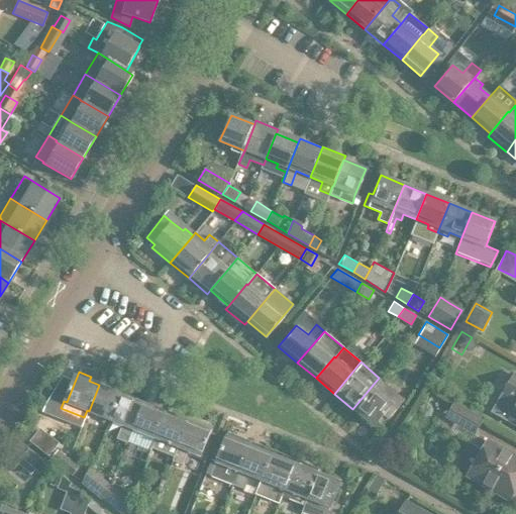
[(515,377),(513,376),(492,413),(515,425),(515,377)]
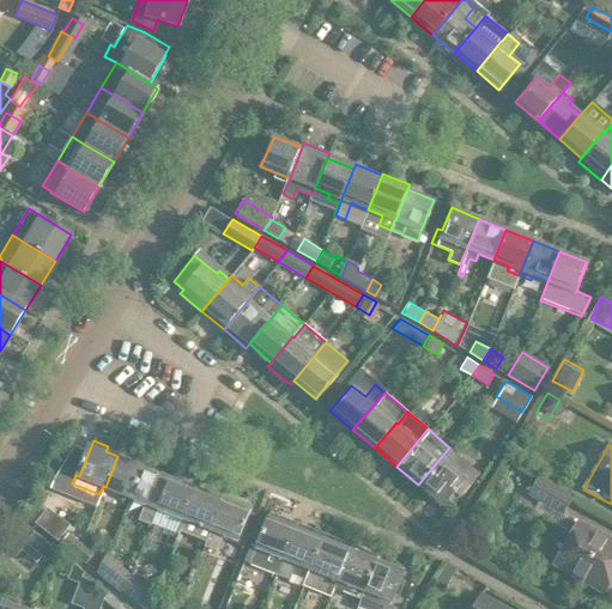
[(449,448),(418,485),(441,504),(462,477),(470,483),(479,472),(449,448)]
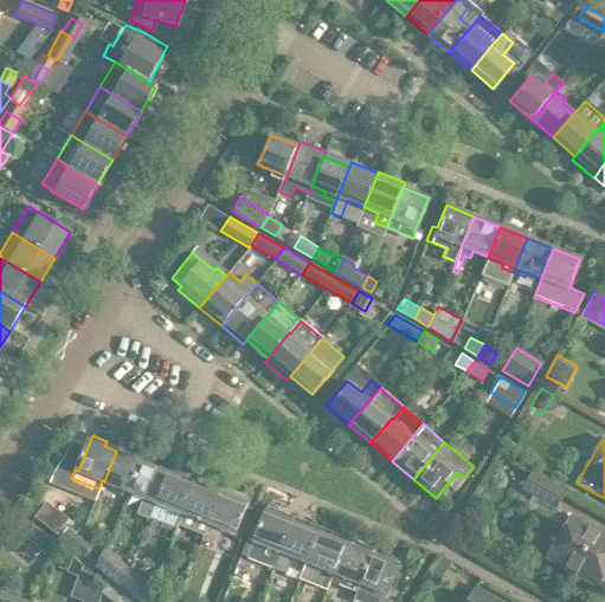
[(116,451),(104,481),(130,492),(142,461),(145,457),(127,450),(124,454),(116,451)]
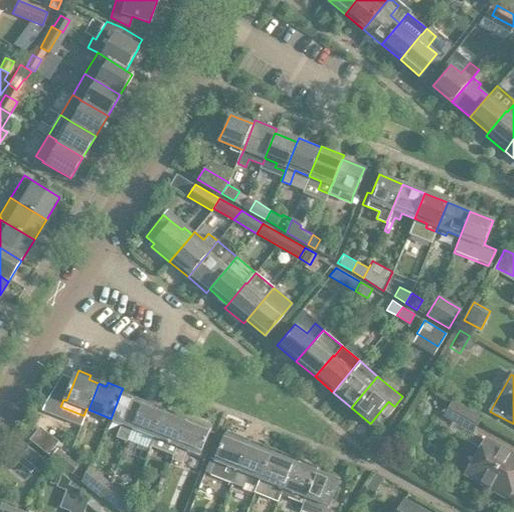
[(116,437),(126,442),(130,432),(131,433),(144,401),(121,392),(111,418),(121,422),(116,437)]
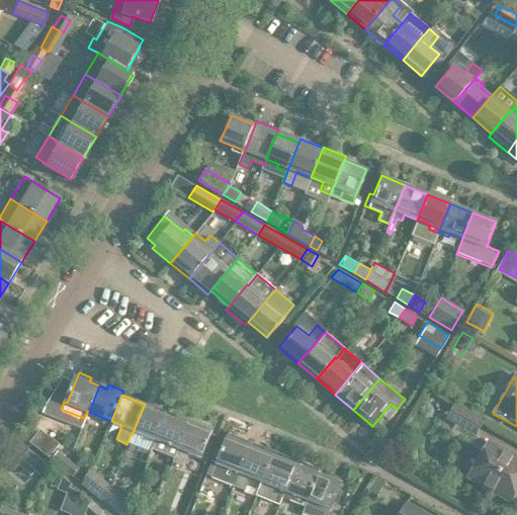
[(476,434),(484,419),(454,402),(445,418),(476,434)]
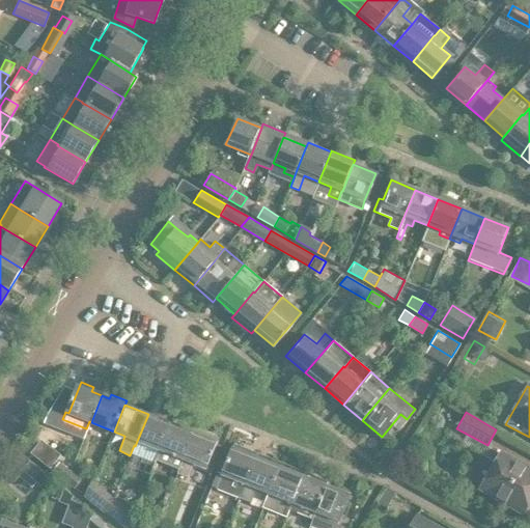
[(148,414),(135,446),(144,449),(146,444),(160,450),(171,422),(148,414)]
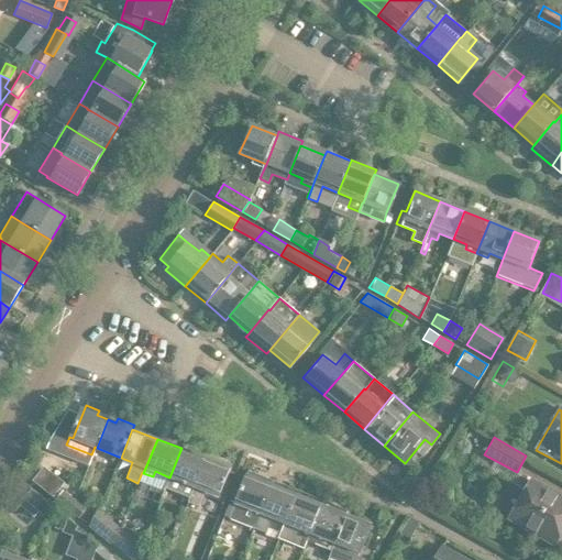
[(166,487),(178,492),(189,496),(187,502),(188,502),(206,458),(182,448),(169,478),(166,487)]
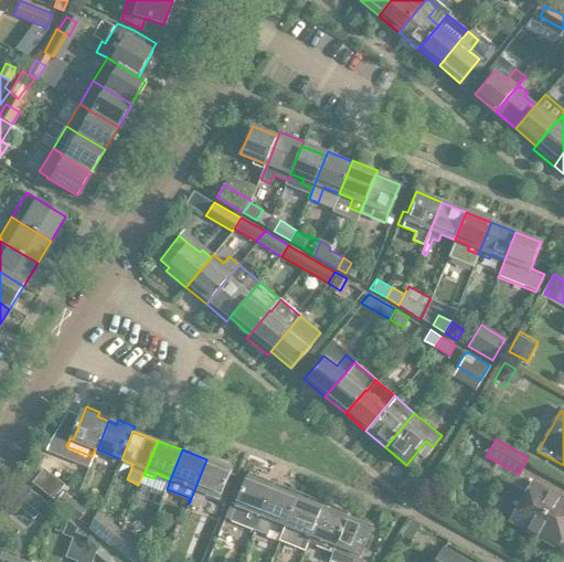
[(206,459),(189,504),(199,508),(205,492),(220,499),(233,465),(217,459),(215,464),(206,459)]
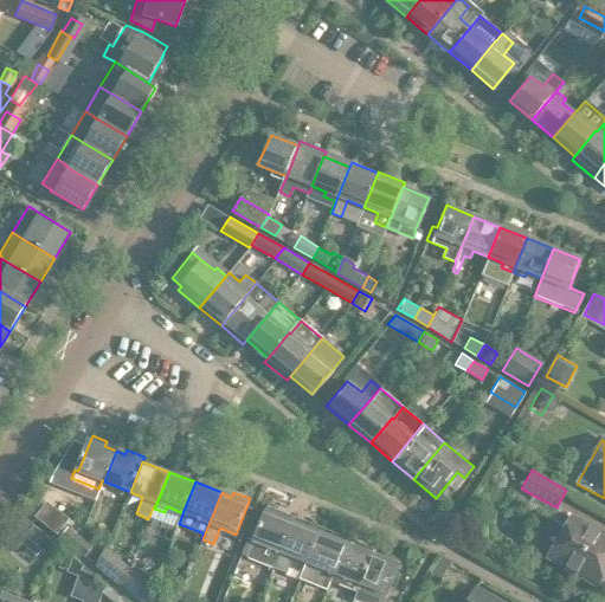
[(62,532),(72,515),(46,499),(37,517),(62,532)]
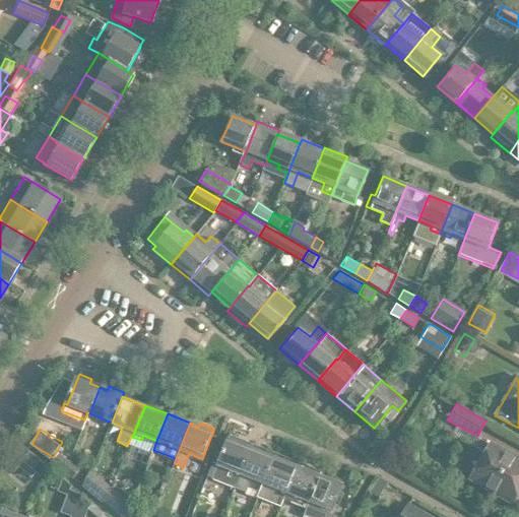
[(231,435),(212,478),(236,488),(241,474),(254,444),(231,435)]
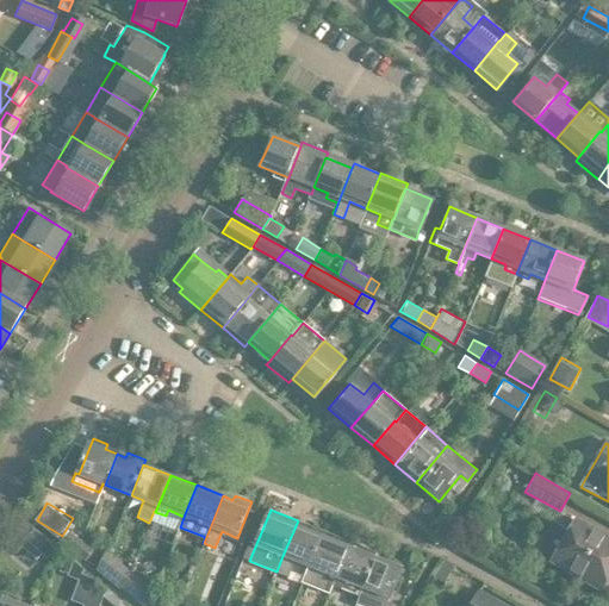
[(551,560),(600,588),(608,573),(608,538),(576,519),(551,560)]
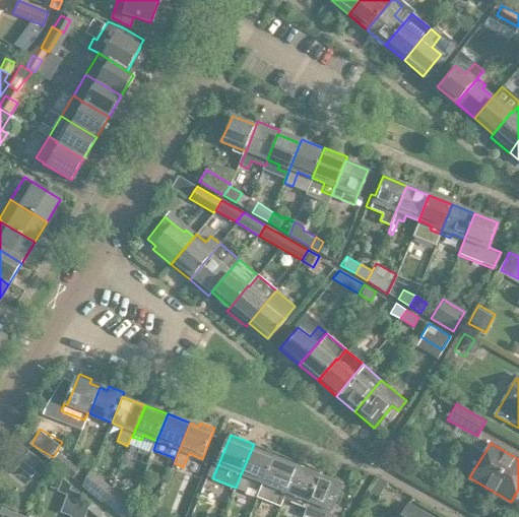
[(254,444),(241,474),(236,488),(245,491),(246,486),(259,491),(256,497),(258,497),(264,483),(276,453),(254,444)]
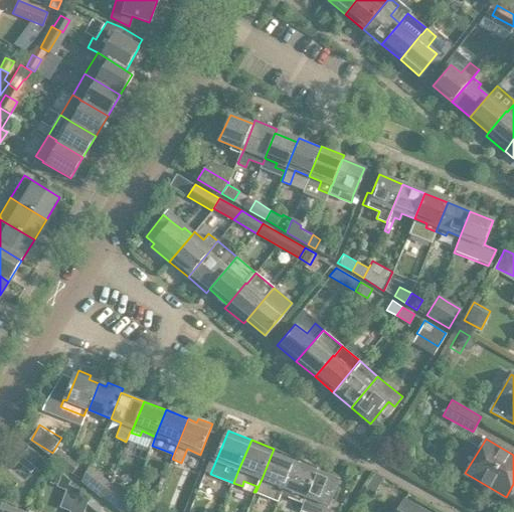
[(129,452),(148,455),(150,445),(131,441),(129,452)]
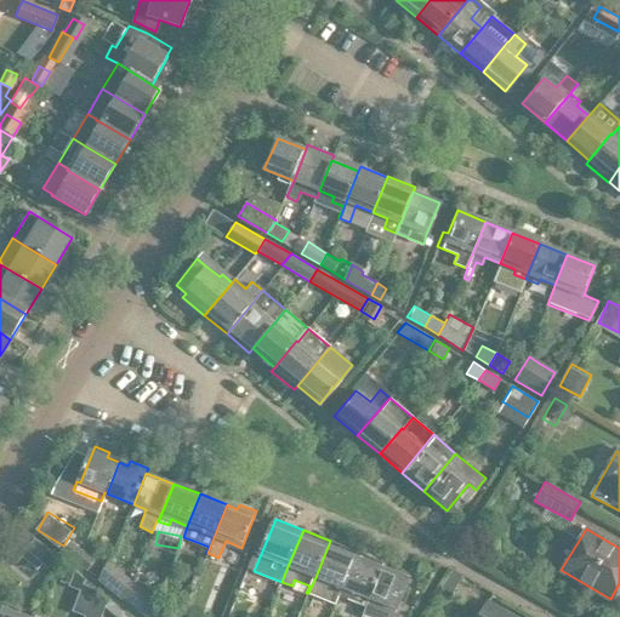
[(34,537),(20,555),(37,569),(41,563),(47,567),(57,555),(34,537)]
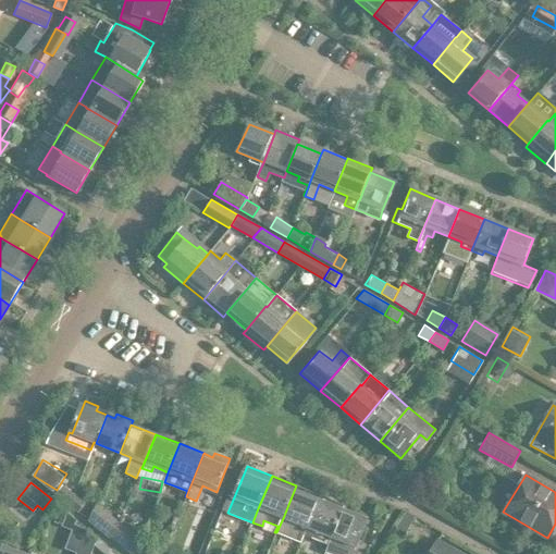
[(53,493),(68,504),(75,494),(61,484),(53,493)]
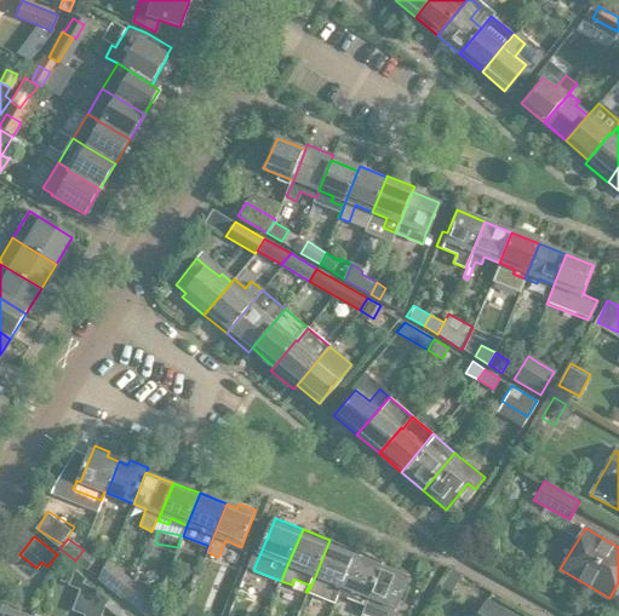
[(337,594),(338,594),(342,587),(354,556),(356,551),(330,540),(315,576),(308,592),(333,603),(337,594)]
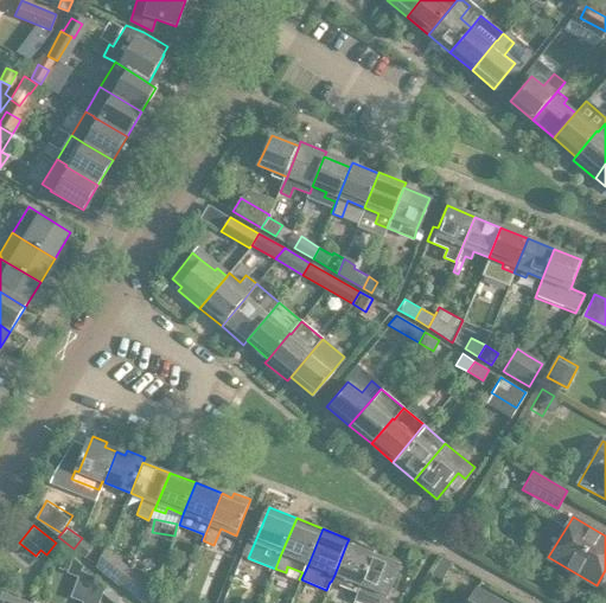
[(93,546),(82,538),(74,549),(84,557),(93,546)]
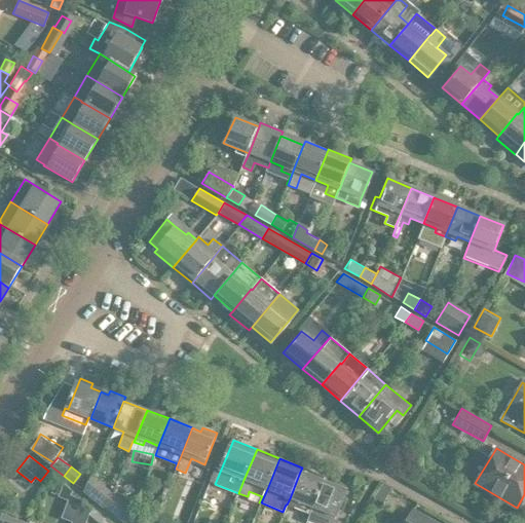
[(209,481),(215,484),(220,472),(213,469),(209,481)]
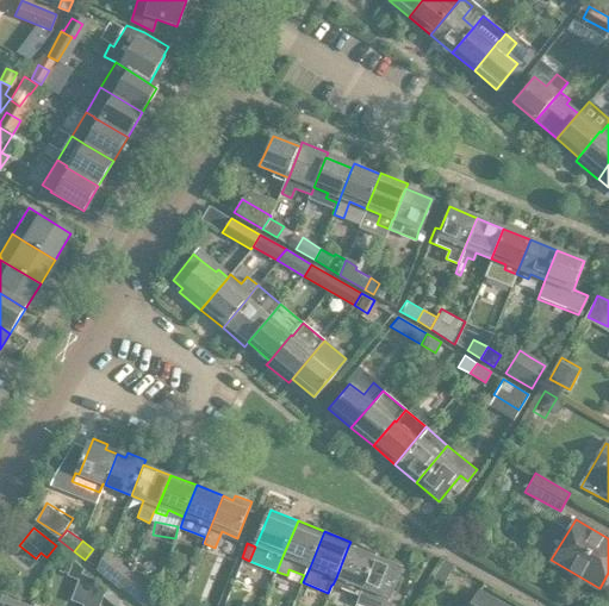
[(348,547),(336,578),(333,585),(359,595),(355,604),(362,588),(376,557),(348,547)]
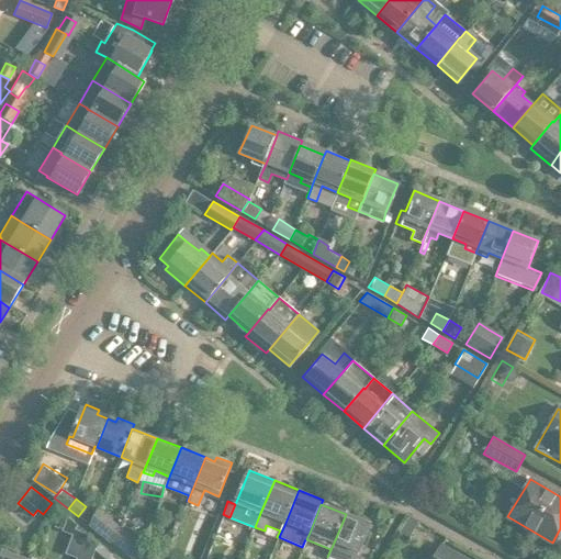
[(86,523),(111,541),(119,533),(116,532),(120,527),(97,509),(86,523)]
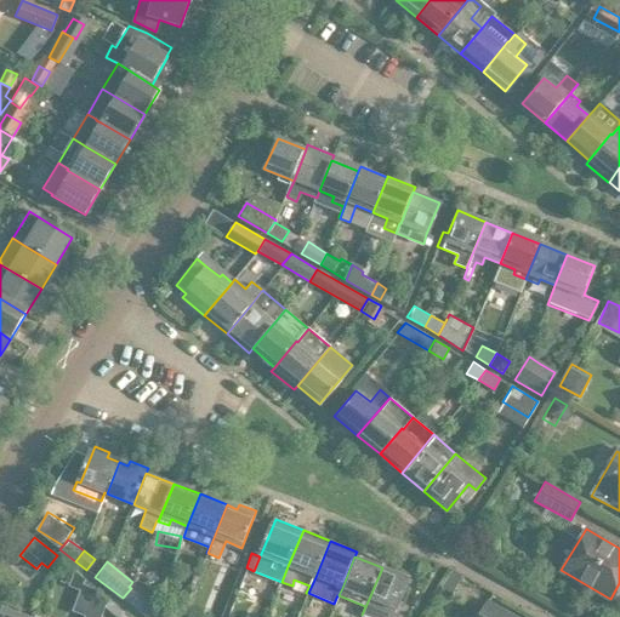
[(397,610),(409,578),(382,567),(369,599),(362,615),(369,616),(391,616),(394,610),(397,610)]
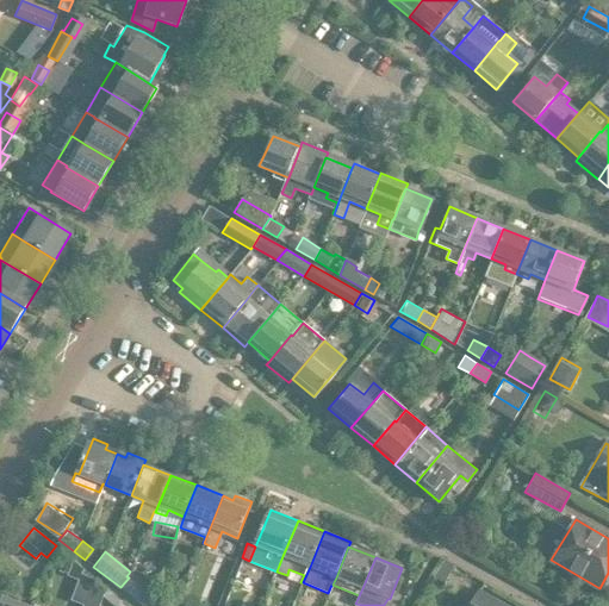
[(81,605),(84,605),(93,582),(94,578),(81,573),(82,568),(72,560),(67,575),(78,579),(70,599),(82,604),(81,605)]
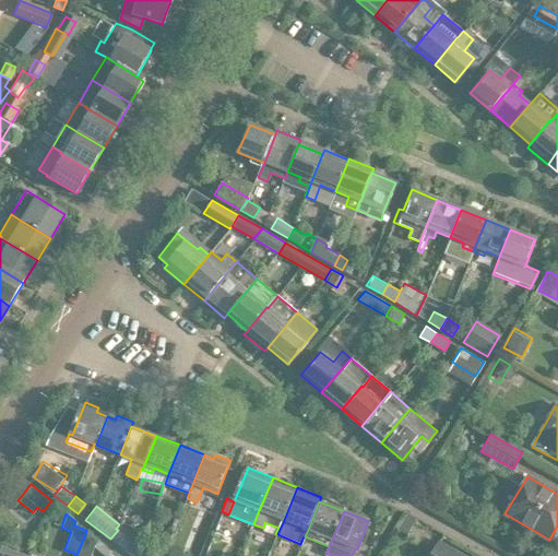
[(414,533),(420,521),(411,516),(404,527),(414,533)]
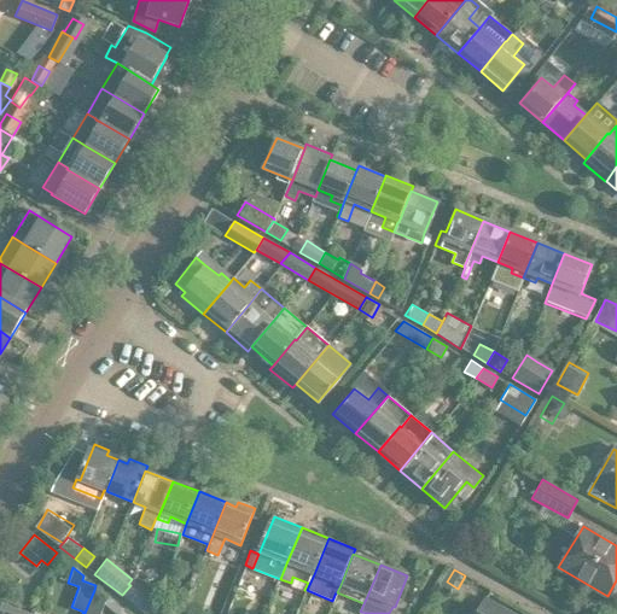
[(151,601),(131,585),(122,595),(145,613),(151,601)]
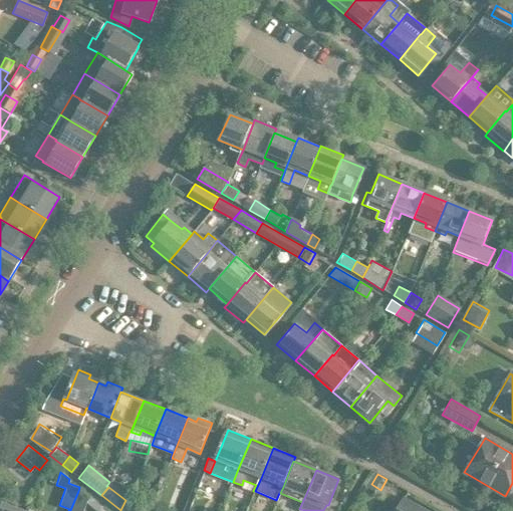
[(107,510),(89,495),(78,491),(70,510),(82,510),(86,502),(96,510),(107,510)]
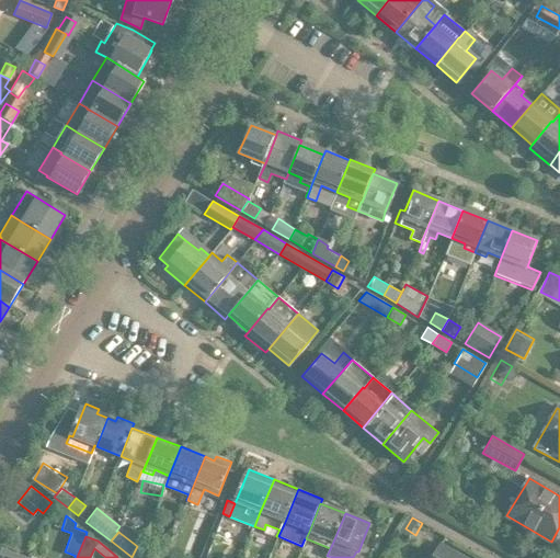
[(464,557),(441,545),(432,557),(464,557)]
